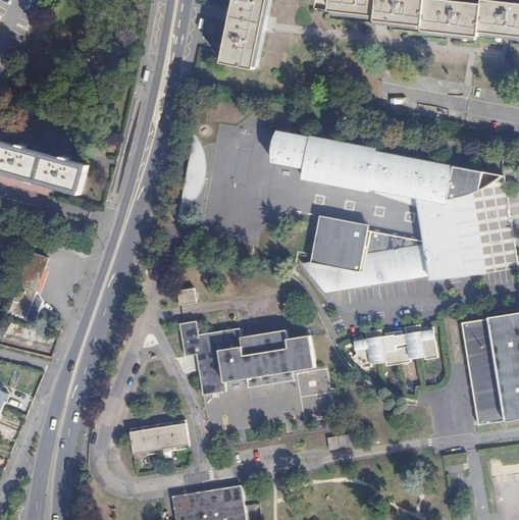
[(221,52),(219,61),(252,67),(264,0),(231,0),(234,1),(228,30),(226,30),(224,37),(226,38),(224,52),(221,52)]
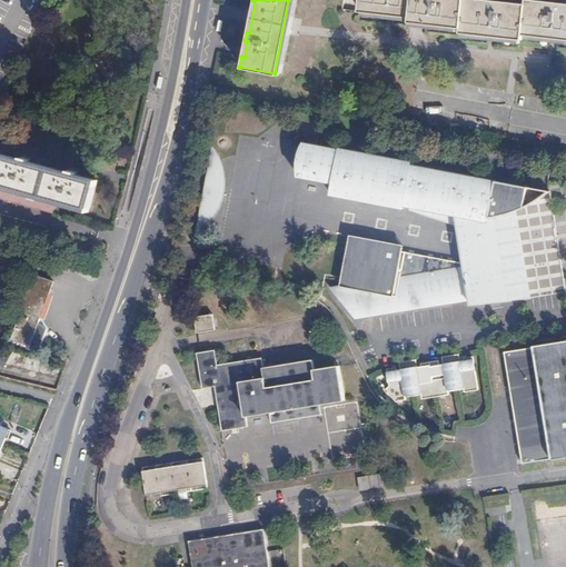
[(355,0),(355,9),(407,16),(408,0),(355,0)]
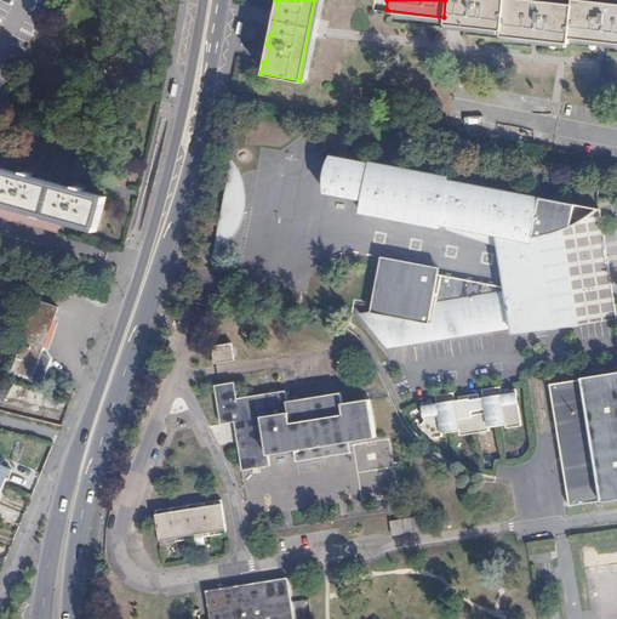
[(445,0),(444,17),(444,21),(500,28),(502,0),(445,0)]
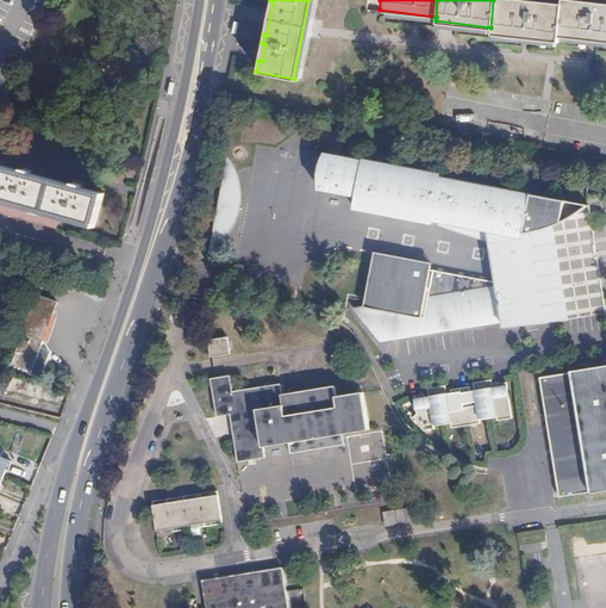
[(493,0),(491,28),(489,32),(553,39),(553,35),(556,4),(547,2),(545,5),(530,4),(530,1),(519,0),(519,2),(505,1),(505,0),(493,0)]
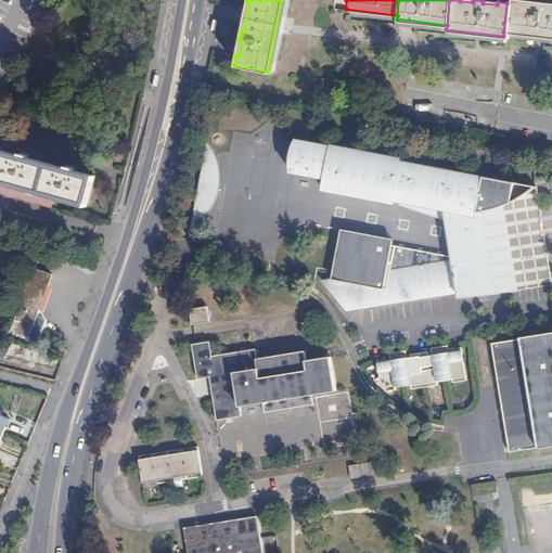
[(503,31),(551,36),(551,4),(544,4),(546,1),(533,0),(531,2),(520,1),(520,0),(506,0),(506,3),(503,31)]
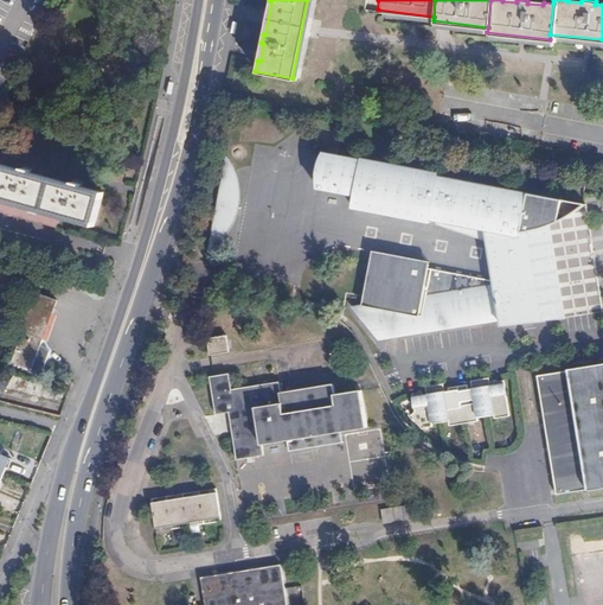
[(27,71),(46,80),(59,51),(40,42),(27,71)]
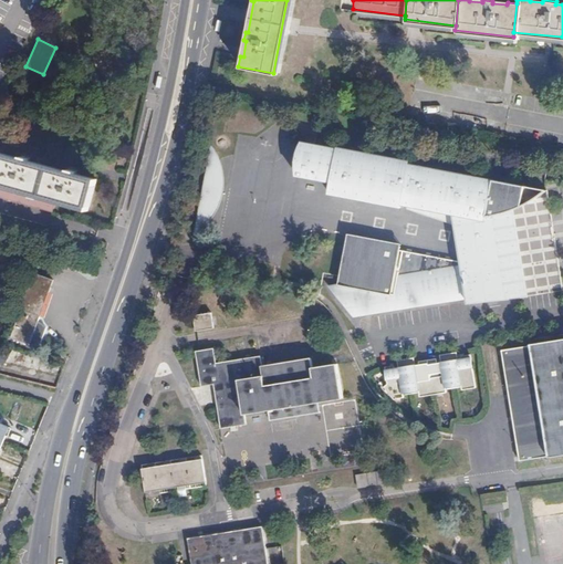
[(335,146),(299,138),(291,177),(327,184),(325,196),(399,210),(400,206),(405,207),(404,209),(452,227),(457,263),(395,251),(397,243),(346,233),(336,282),(322,283),(352,317),(462,301),(504,294),(528,291),(515,208),(518,206),(522,204),(527,201),(530,199),(534,197),(540,191),(545,187),(525,184),(490,177),(408,162),(409,158),(335,144),(335,146)]
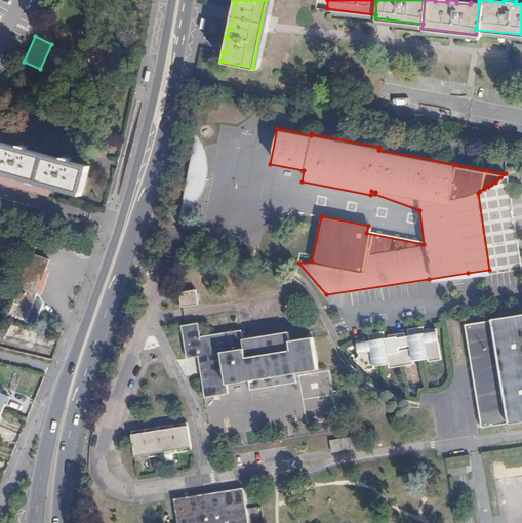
[(197,135),(195,132),(176,220),(183,215),(190,208),(194,203),(197,198),(202,187),(204,177),(205,168),(204,158),(203,151),(201,144),(197,135)]
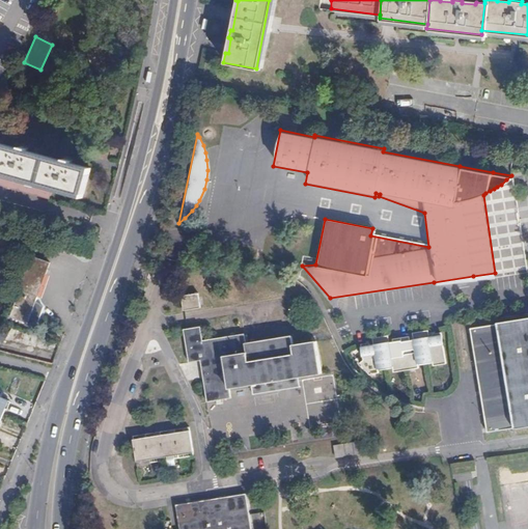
[(0,173),(31,182),(78,195),(85,167),(0,143),(0,173)]
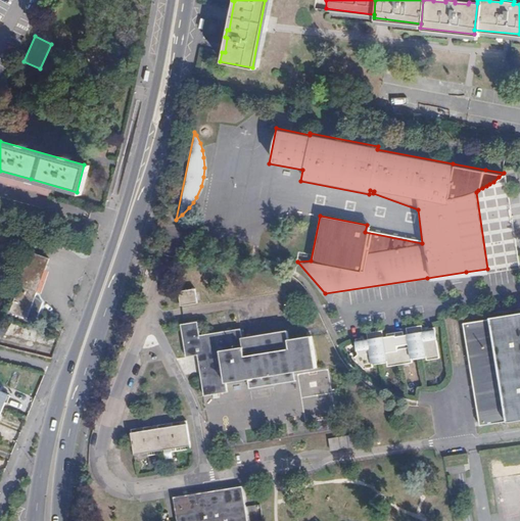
[(0,180),(29,188),(31,179),(0,171),(0,180)]
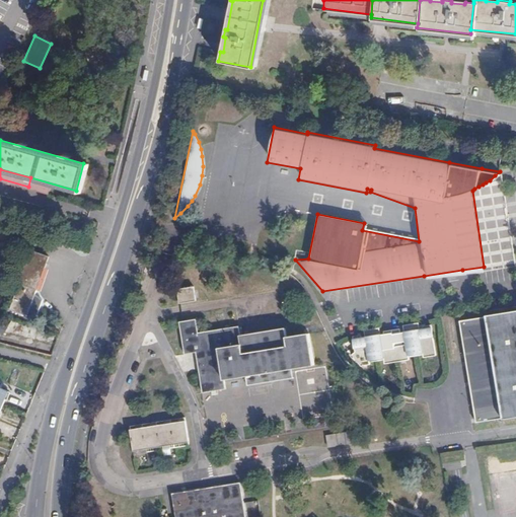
[(48,253),(30,247),(8,306),(23,312),(22,314),(32,317),(39,304),(30,298),(48,253)]
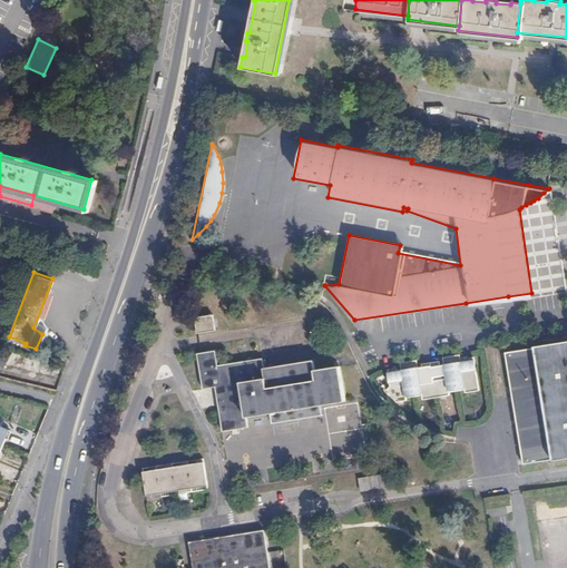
[(207,315),(188,317),(191,333),(209,331),(207,315)]
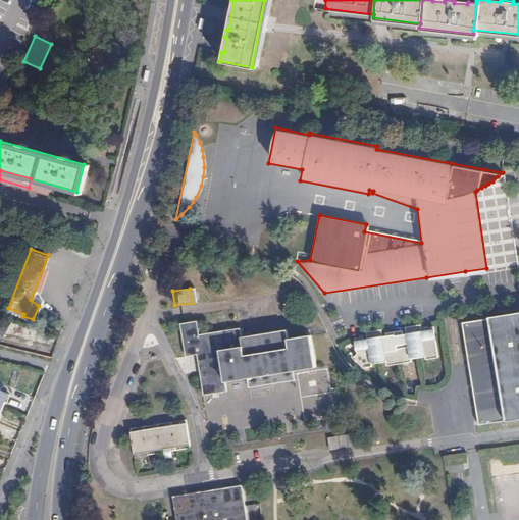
[(487,318),(460,323),(477,425),(504,420),(504,422),(518,419),(518,311),(486,316),(487,318)]
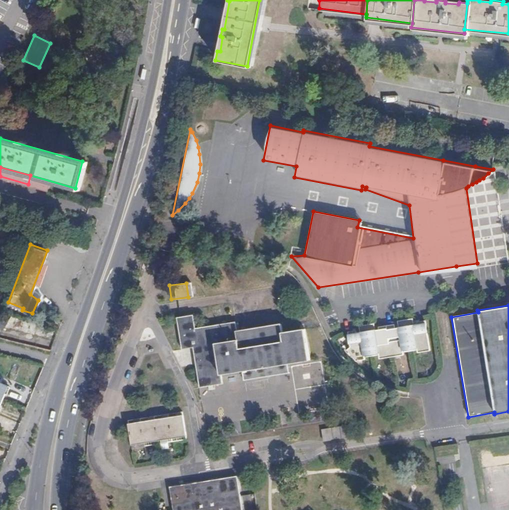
[(286,373),(284,364),(307,360),(301,328),(279,331),(277,323),(231,330),(230,321),(190,328),(188,315),(171,318),(176,349),(187,347),(194,387),(216,384),(215,375),(237,372),(239,381),(286,373)]
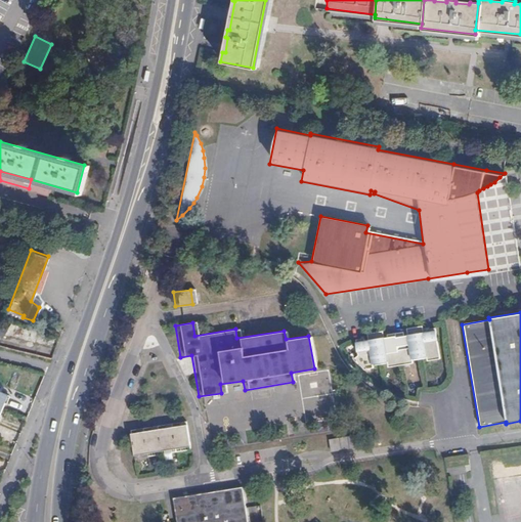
[(362,339),(354,341),(356,355),(353,359),(362,370),(372,368),(371,364),(386,362),(387,367),(411,364),(410,359),(426,357),(427,361),(439,359),(435,329),(425,330),(426,332),(422,332),(421,327),(406,329),(407,336),(394,338),(394,337),(382,338),(381,332),(365,335),(366,340),(362,341),(362,339)]
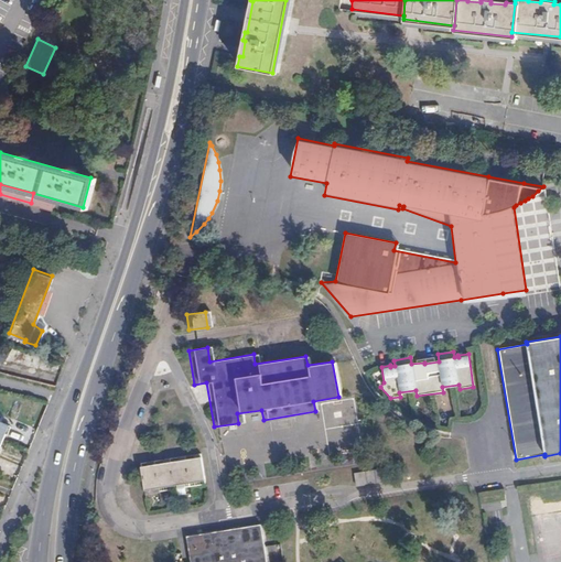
[(142,466),(133,468),(137,490),(197,481),(193,458),(187,460),(177,461),(172,462),(162,463),(158,464),(148,465),(142,466)]
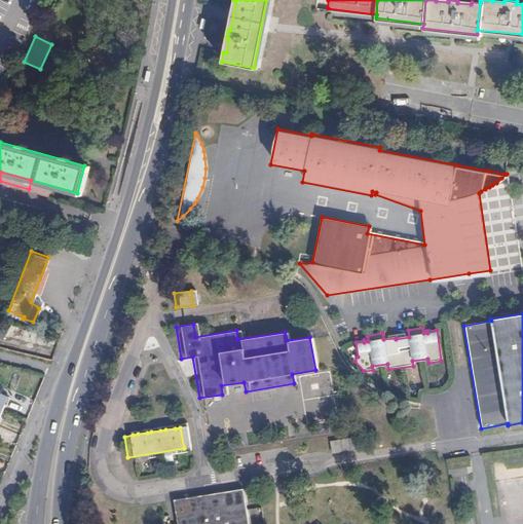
[(350,439),(325,442),(327,455),(352,451),(350,439)]
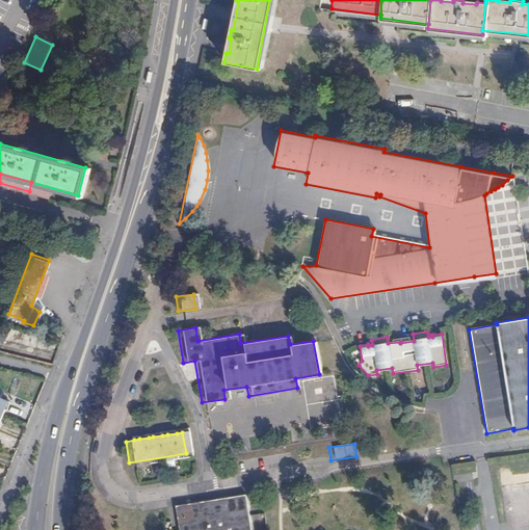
[(247,529),(241,495),(170,506),(175,529),(247,529)]
